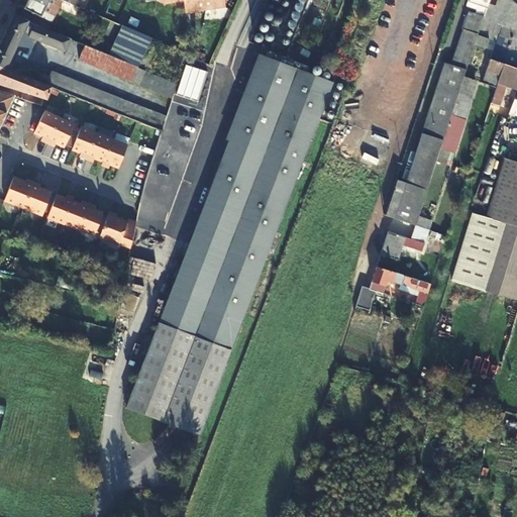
[(27,0),(24,8),(40,16),(43,9),(47,0),(27,0)]
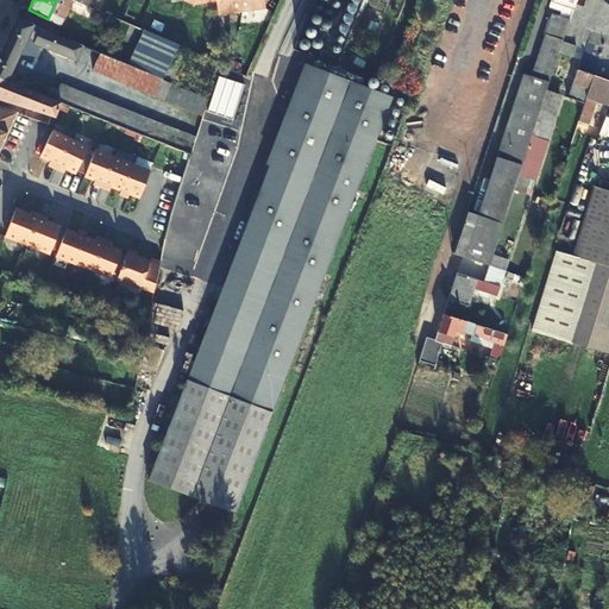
[(62,16),(69,0),(56,0),(51,11),(62,16)]
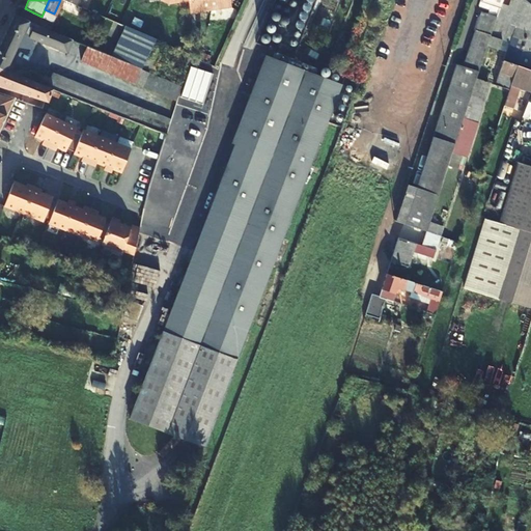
[(68,0),(68,2),(85,8),(89,0),(68,0)]
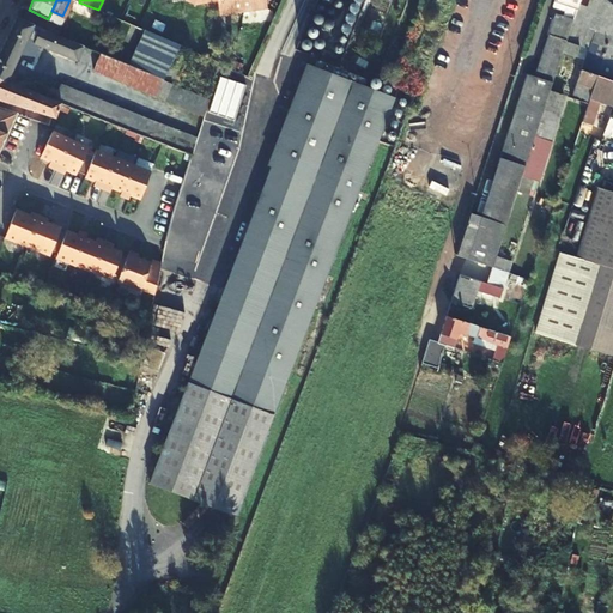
[(184,0),(193,4),(205,2),(206,10),(217,8),(218,14),(241,11),(265,8),(263,0),(184,0)]
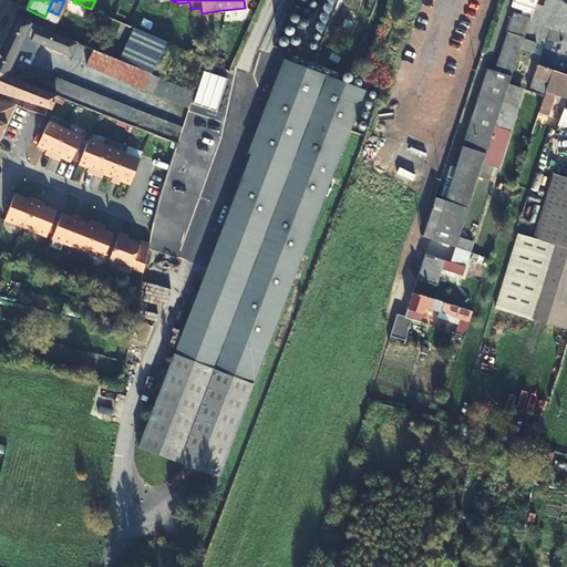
[(483,158),(497,114),(502,103),(507,84),(518,49),(534,2),(534,0),(512,0),(511,6),(521,9),(518,16),(514,14),(494,71),(487,69),(445,200),(434,196),(421,235),(422,236),(454,247),(454,244),(457,235),(483,158)]
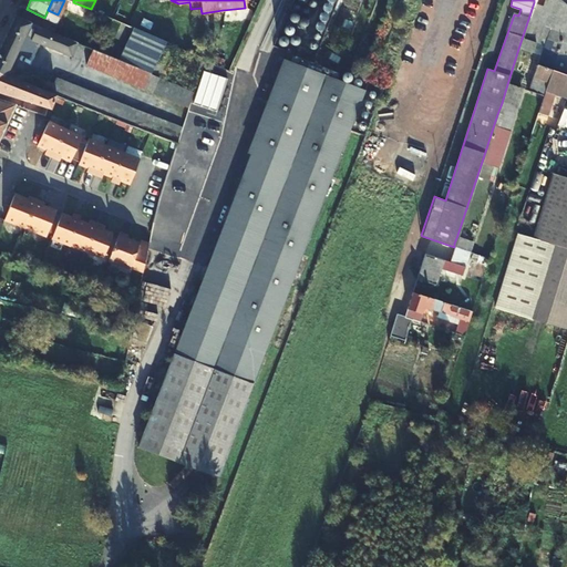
[(518,49),(532,53),(535,43),(543,45),(539,55),(528,90),(542,95),(543,93),(556,53),(566,20),(566,4),(560,0),(545,0),(543,6),(536,3),(534,2),(518,49)]
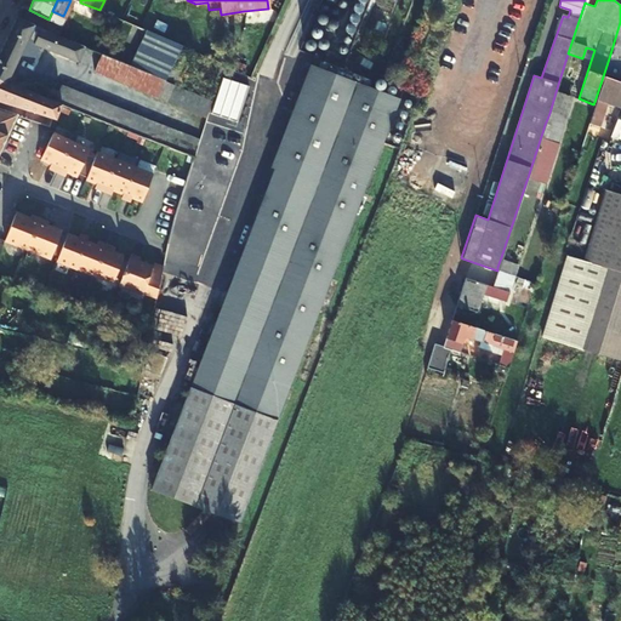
[(0,50),(0,80),(6,83),(18,55),(32,61),(38,45),(34,44),(27,41),(34,26),(17,17),(0,50)]
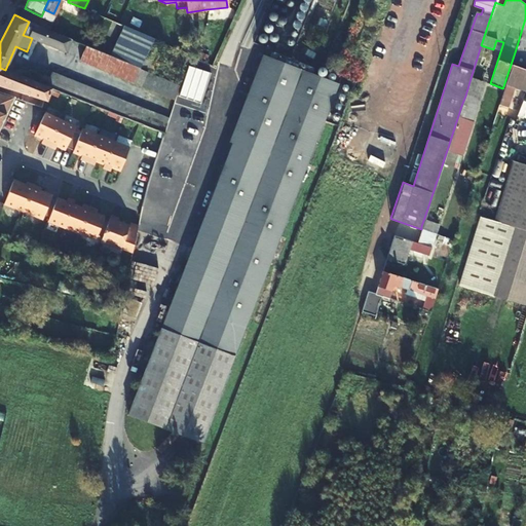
[(525,19),(516,49),(525,52),(525,19)]
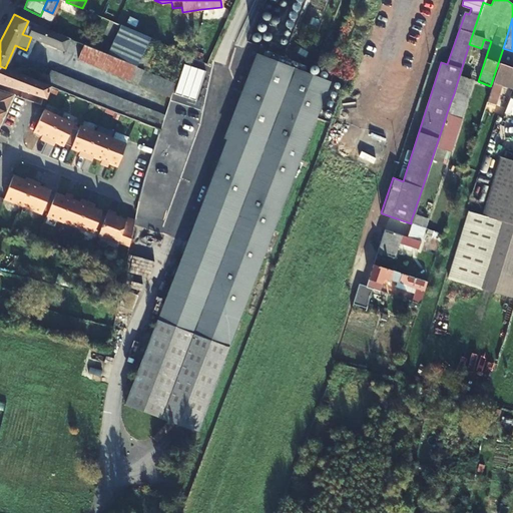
[(22,34),(28,36),(34,23),(28,21),(22,34)]
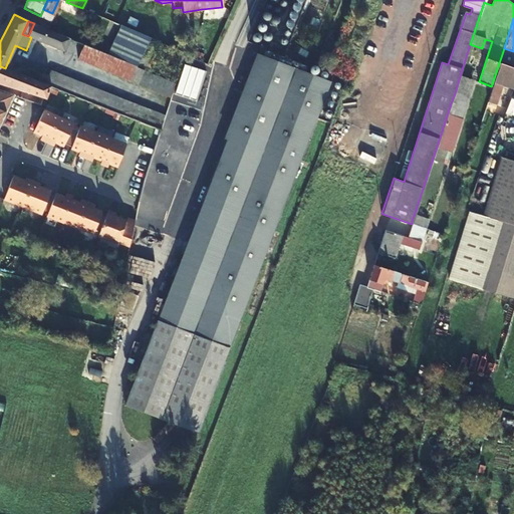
[(69,38),(34,23),(28,36),(31,37),(64,51),(69,38)]
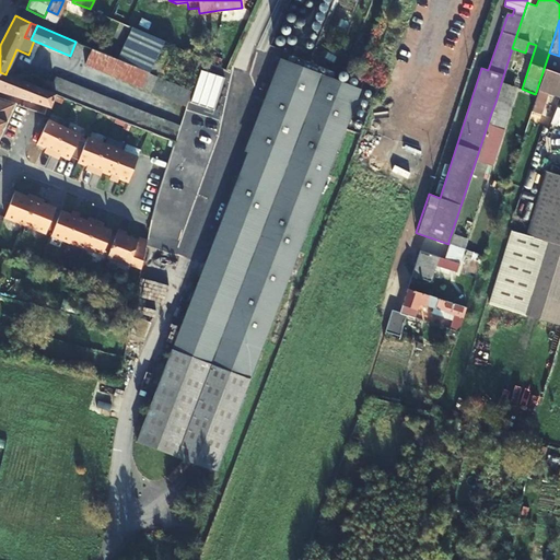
[(133,66),(140,69),(148,72),(149,72),(163,42),(132,27),(117,59),(120,60),(128,63),(133,66)]
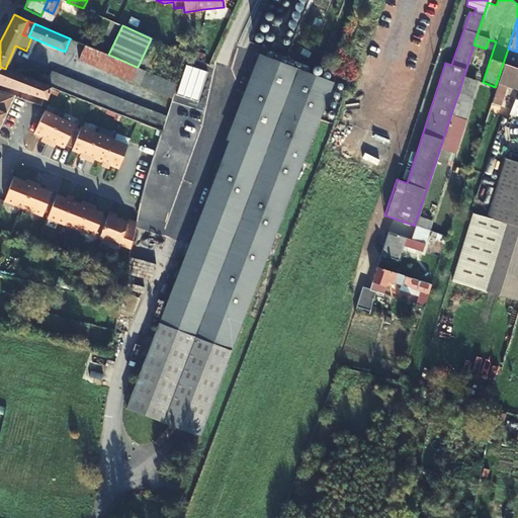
[(489,39),(486,49),(493,51),(496,41),(489,39)]
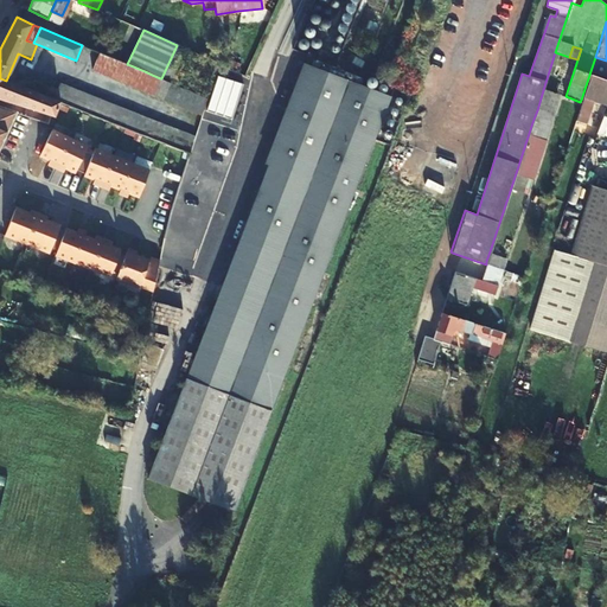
[(83,66),(93,70),(100,52),(90,49),(83,66)]
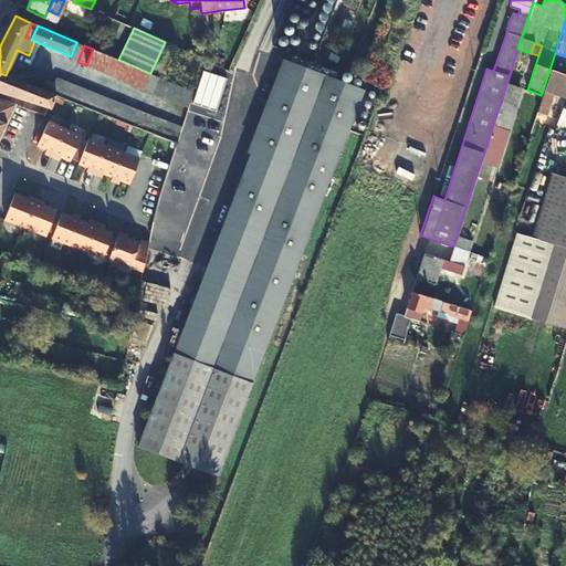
[(86,65),(94,69),(101,52),(93,49),(86,65)]
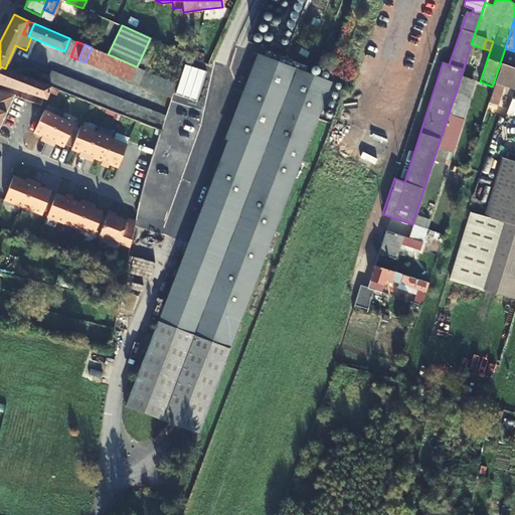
[(86,62),(93,65),(99,50),(92,47),(86,62)]
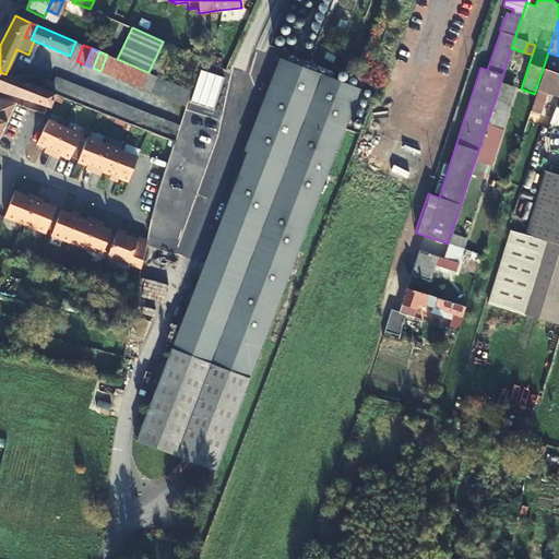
[(558,100),(558,56),(548,52),(535,92),(558,100)]
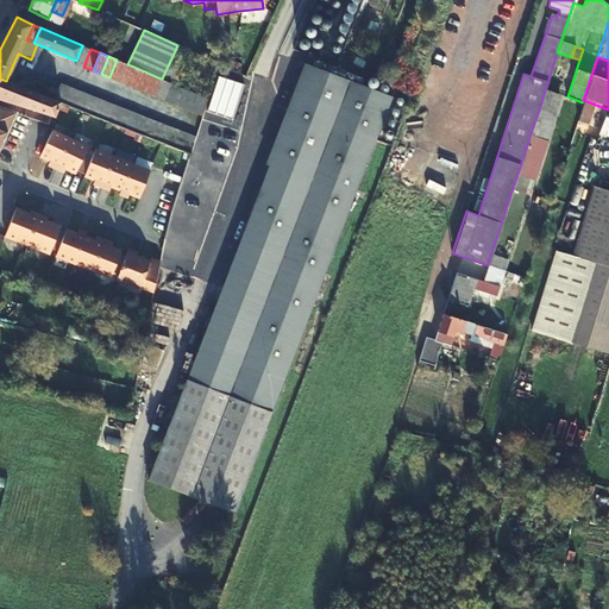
[(110,77),(117,81),(124,63),(117,60),(110,77)]
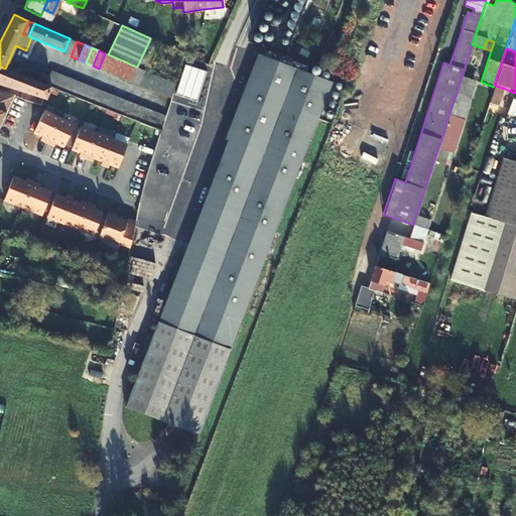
[(99,69),(105,71),(111,55),(108,54),(105,53),(99,69)]
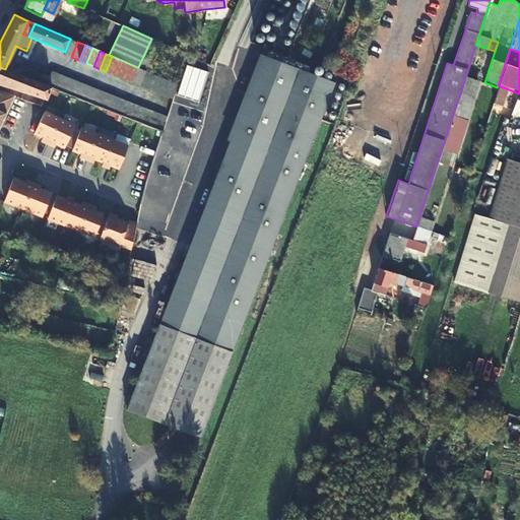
[(106,71),(113,74),(119,59),(112,56),(106,71)]
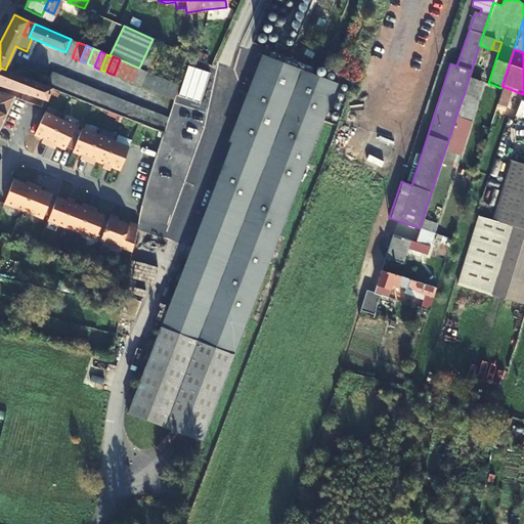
[(336,85),(265,57),(128,413),(201,440),(234,351),(238,340),(246,342),(251,329),(244,326),(268,262),(275,264),(286,237),(278,234),(336,85)]
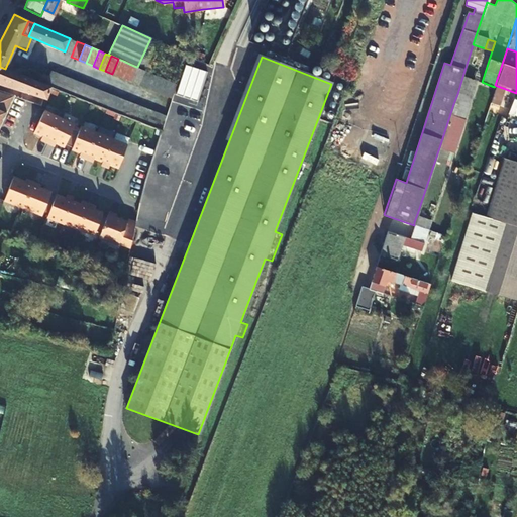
[(118,59),(112,74),(117,77),(123,61),(118,59)]
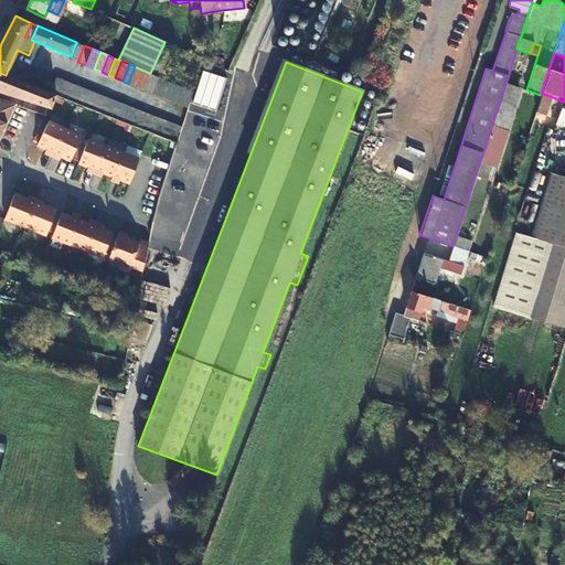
[(128,84),(135,86),(141,70),(135,66),(128,84)]
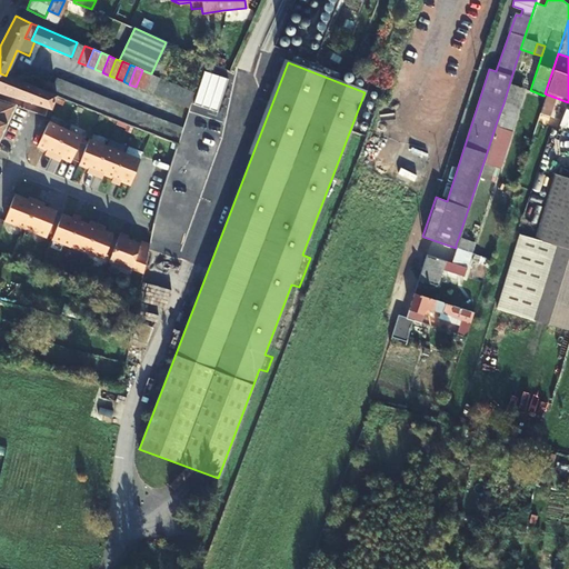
[(142,70),(136,87),(143,90),(150,73),(142,70)]
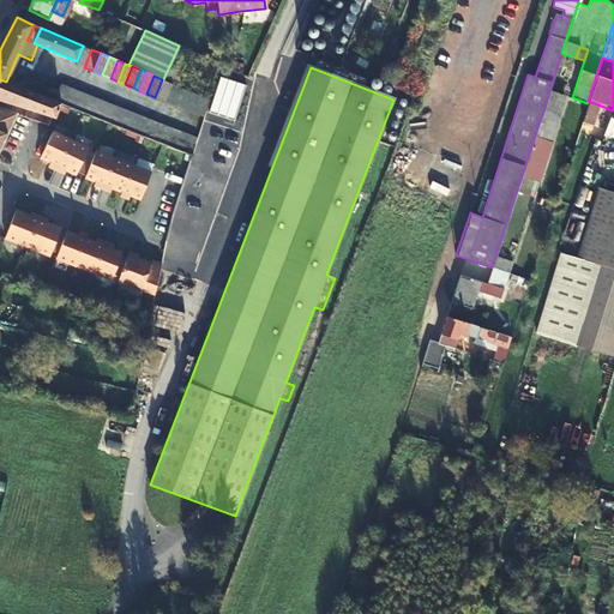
[(47,97),(30,91),(6,82),(0,79),(0,100),(42,114),(50,116),(54,118),(61,103),(55,101),(47,97)]
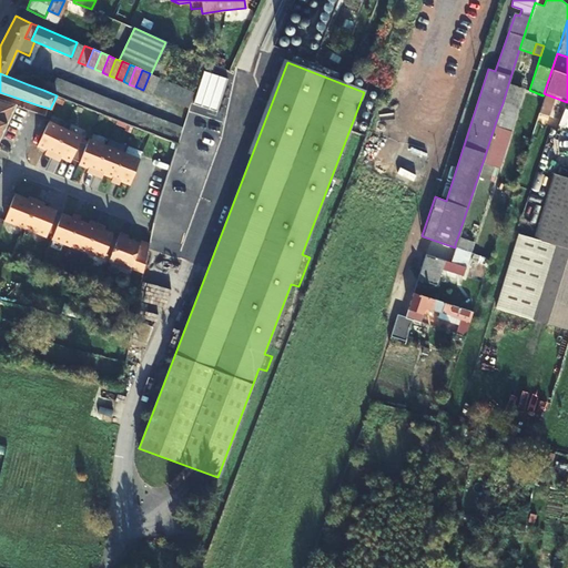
[(150,73),(143,90),(151,93),(159,77),(151,73),(150,73)]
